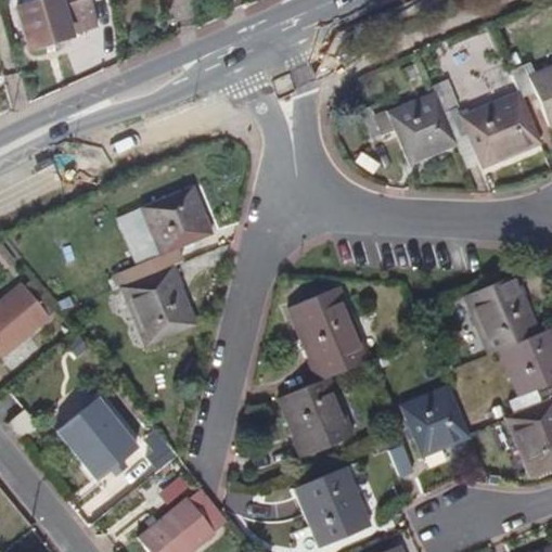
[(14,20),(30,58),(103,27),(91,0),(59,0),(49,4),(47,0),(23,0),(18,9),(22,16),(14,20)]
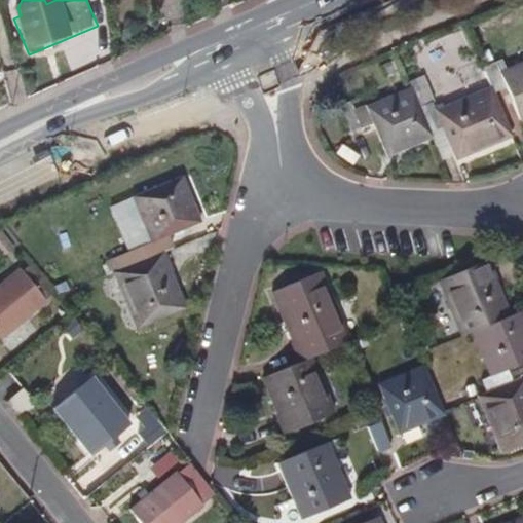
[(495,60),(491,49),(482,53),(486,64),(495,60)]
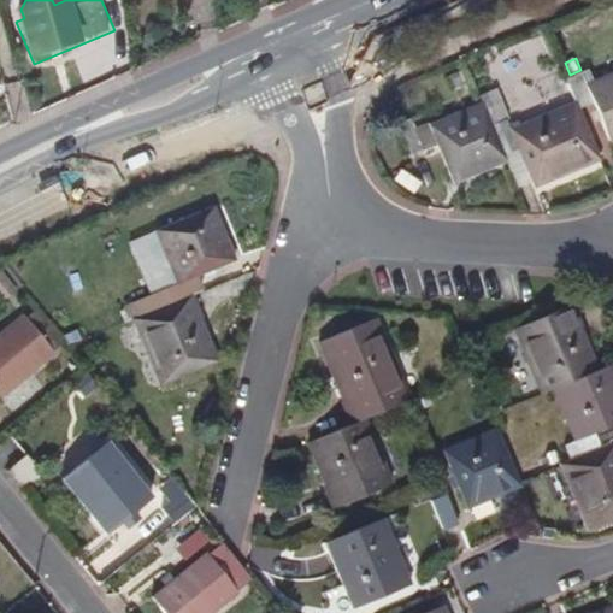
[(493,77),(485,60),(469,66),(472,75),(476,83),(493,77)]
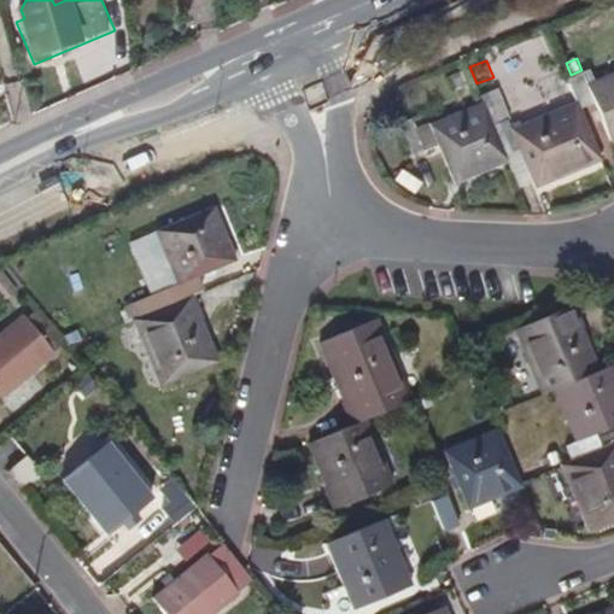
[(613,76),(590,87),(584,72),(569,79),(579,103),(583,109),(597,103),(613,141),(613,76)]
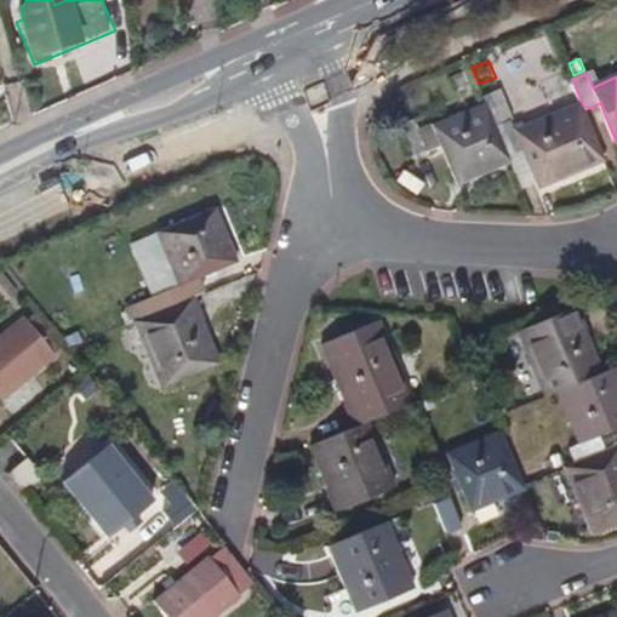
[(500,90),(484,96),(487,104),(508,154),(523,148),(532,169),(540,187),(606,159),(586,109),(582,103),(516,130),(500,90)]
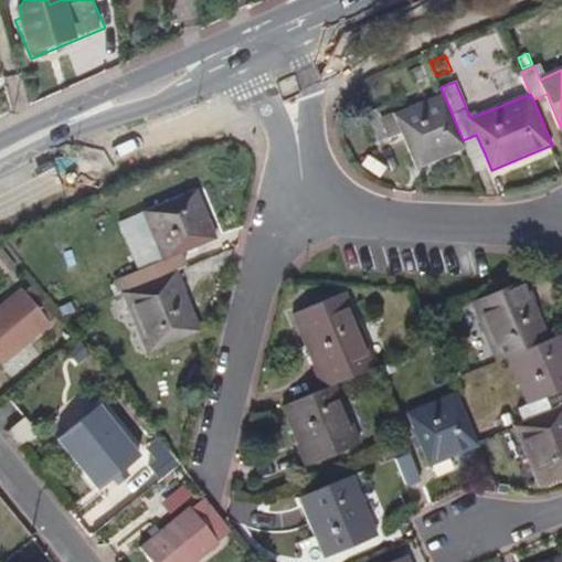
[(463,140),(444,95),(395,115),(404,136),(416,165),(465,145),(463,140)]
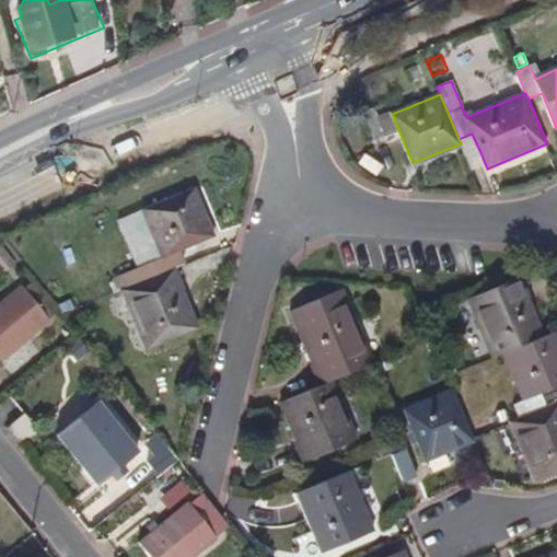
[(389,139),(380,119),(376,112),(363,117),(375,144),(389,139)]
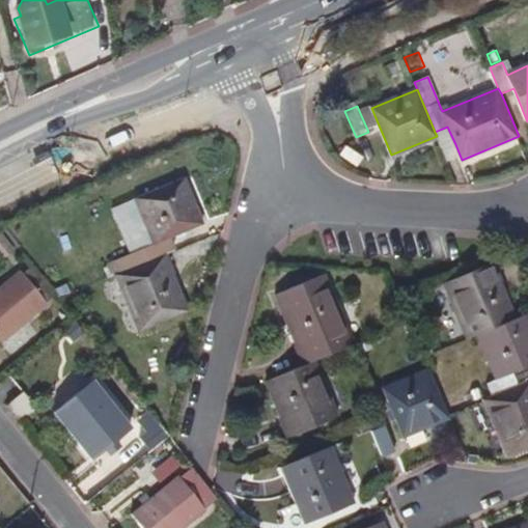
[(380,128),(371,108),(360,113),(368,132),(380,128)]
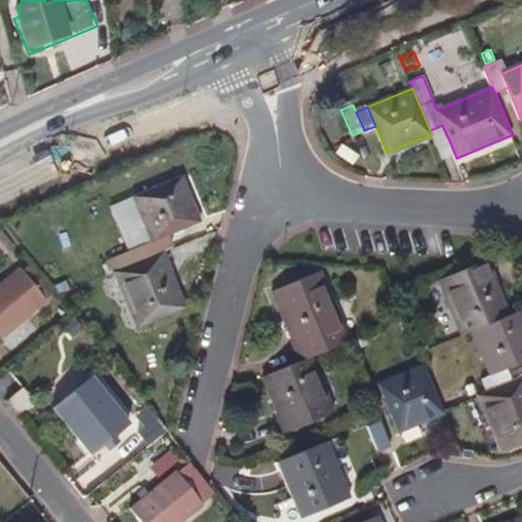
[(450,143),(442,125),(430,130),(432,134),(438,148),(450,143)]
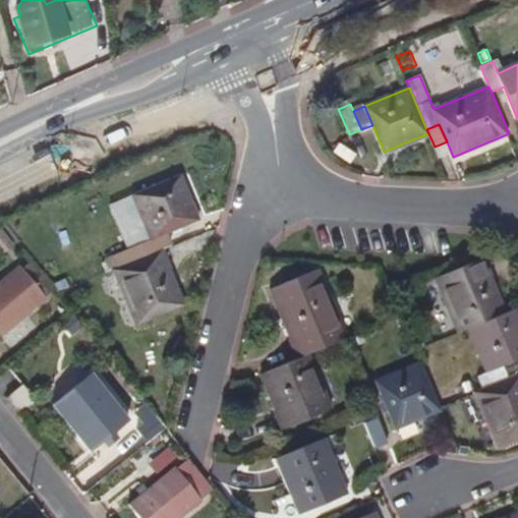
[(194,219),(176,175),(128,196),(148,240),(136,245),(142,257),(158,251),(167,247),(161,234),(194,219)]
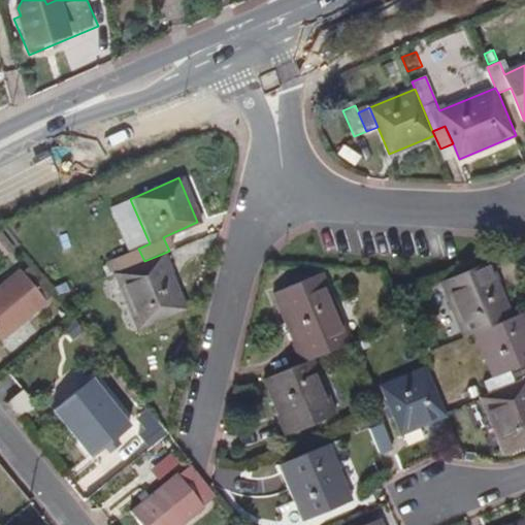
[(185,308),(160,255),(144,261),(110,276),(135,331),(185,308)]
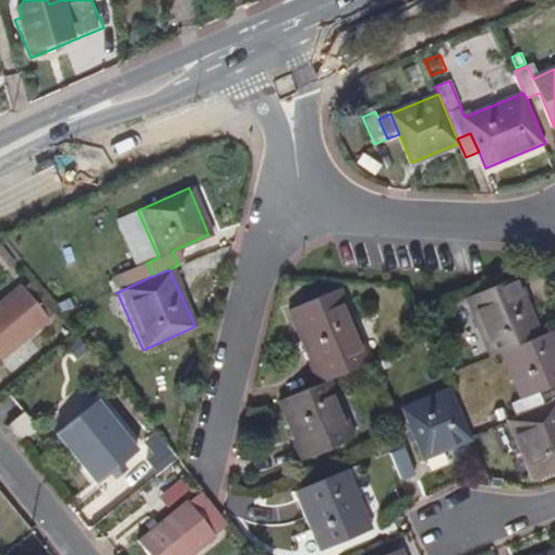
[(542,335),(518,276),(470,296),(493,354),(505,349),(542,335)]
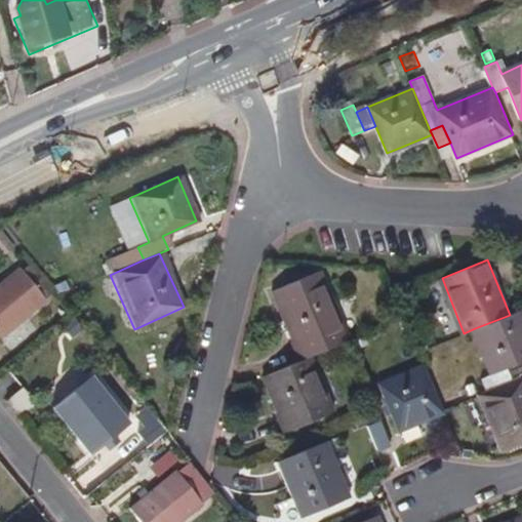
[(0,338),(3,343),(49,303),(22,271),(0,289),(0,338)]
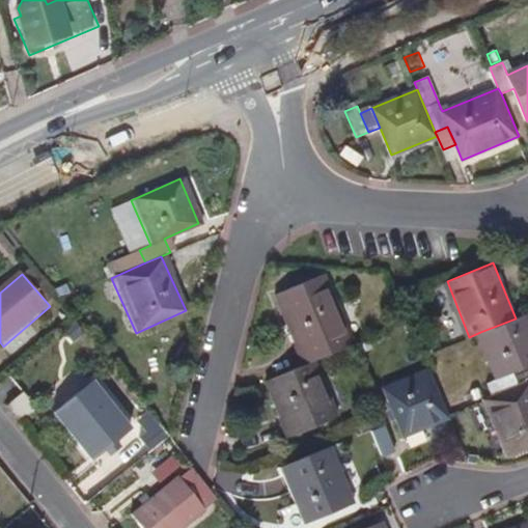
[(352,346),(327,284),(280,303),(305,365),(315,361),(352,346)]
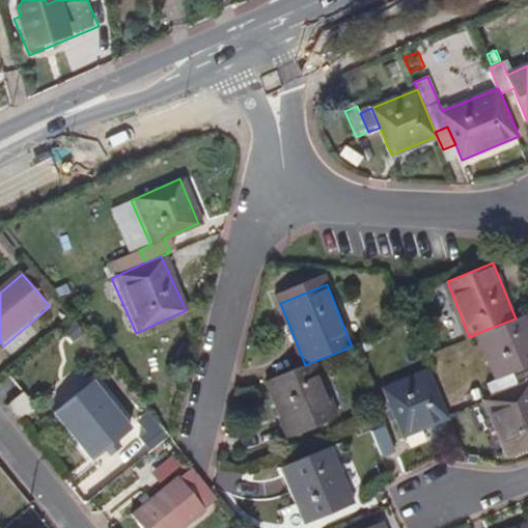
[(527,313),(516,318),(480,332),(499,378),(490,381),(495,393),(520,383),(516,371),(527,366),(527,313)]
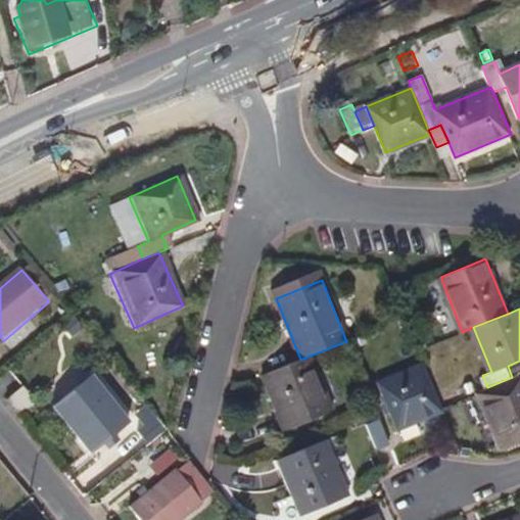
[(74,341),(88,329),(80,319),(64,331),(74,341)]
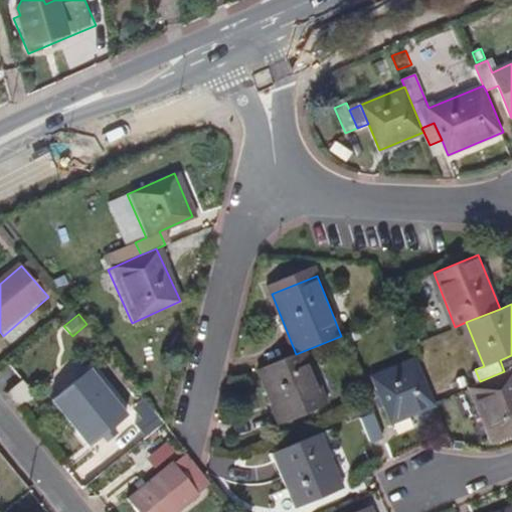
[(329,403),(306,350),(296,354),(258,369),(281,423),(329,403)]
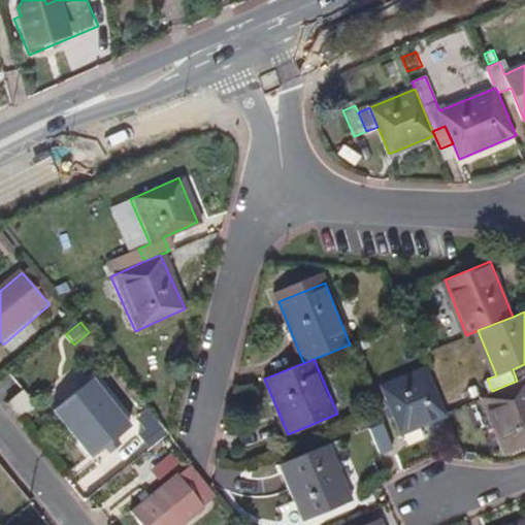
[(443,412),(425,368),(380,387),(400,436),(446,419),(443,412)]
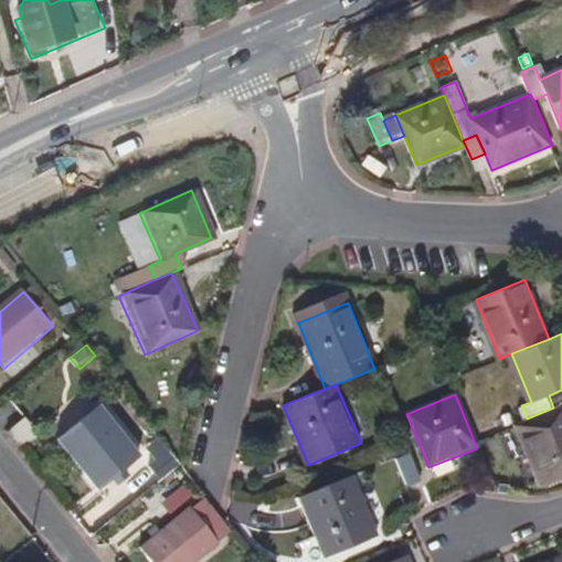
[(561,403),(553,407),(527,419),(518,422),(542,483),(561,474),(561,403)]
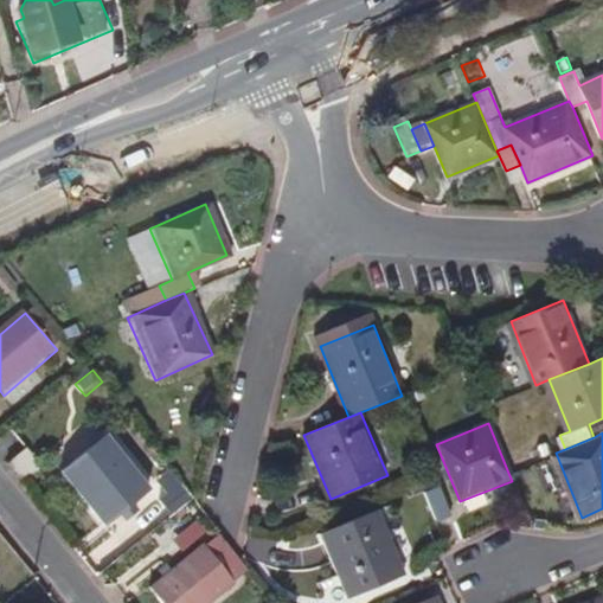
[(155,493),(113,441),(69,478),(110,530),(155,493)]
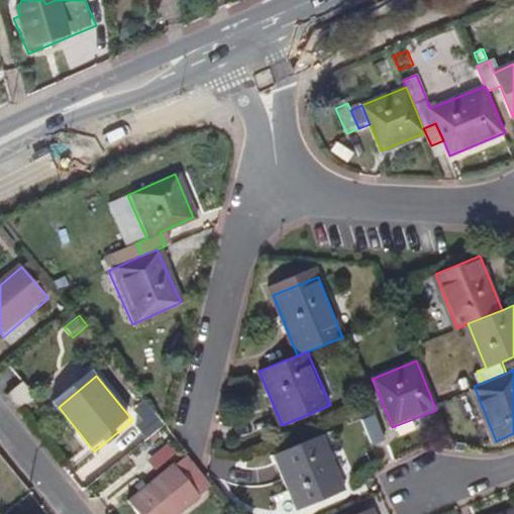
[(383,437),(372,410),(358,415),(370,443),(383,437)]
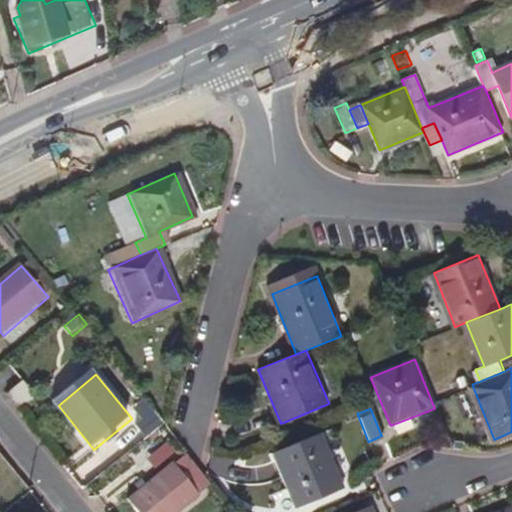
[(338,485),(313,433),(269,454),(294,507),(338,485)]
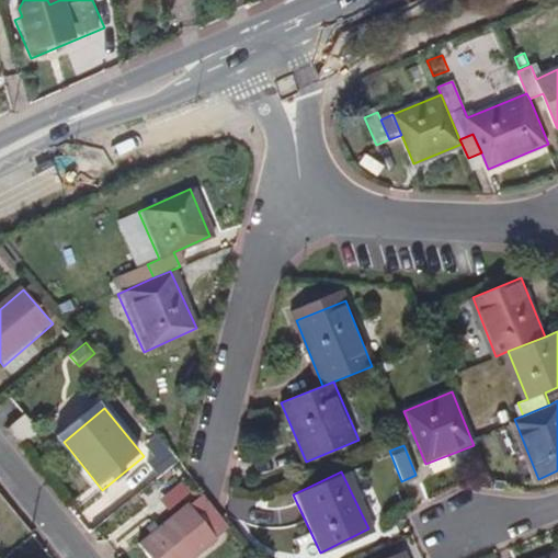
[(235,532),(207,500),(195,510),(223,543),(235,532)]
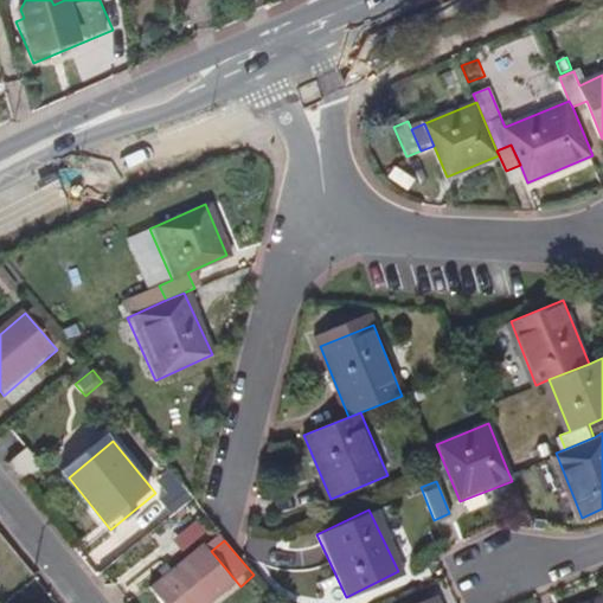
[(211,551),(209,549),(154,595),(160,602),(219,602),(241,587),(211,551)]
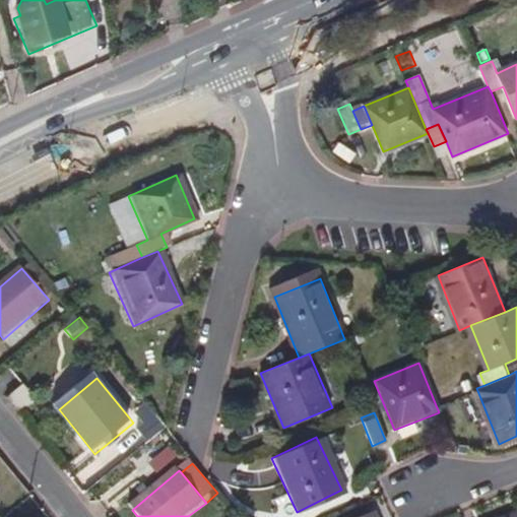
[(516,506),(493,516),(516,516),(516,506)]
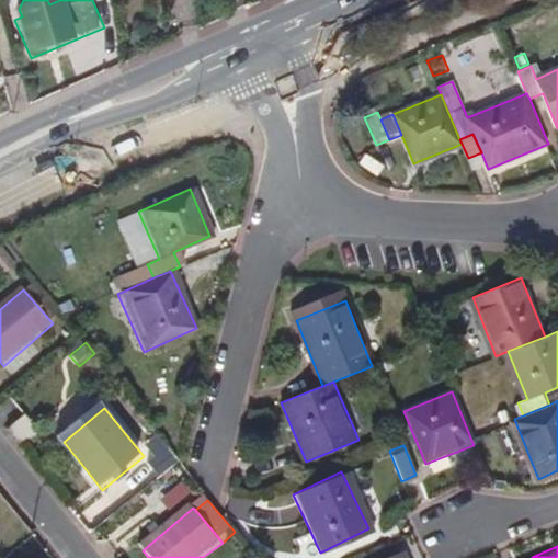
[(403,557),(399,548),(379,557),(403,557)]
